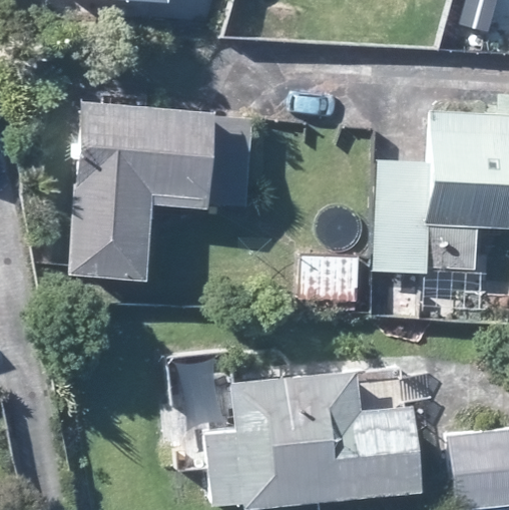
[(246,207),(252,121),(213,117),(213,113),(204,111),(80,103),(69,267),(69,277),(127,281),(144,281),(148,224),(148,218),(153,218),(153,205),(207,209),(207,204),(246,207)]
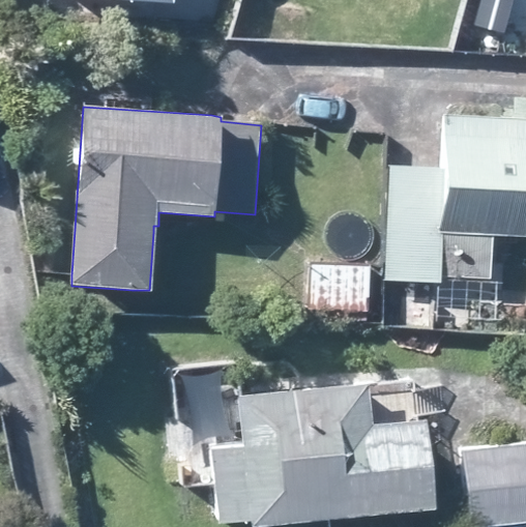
[(525,119),(444,116),(439,222),(390,220),(387,281),(425,282),(443,283),(443,275),(491,277),(493,235),(525,236),(525,119)]
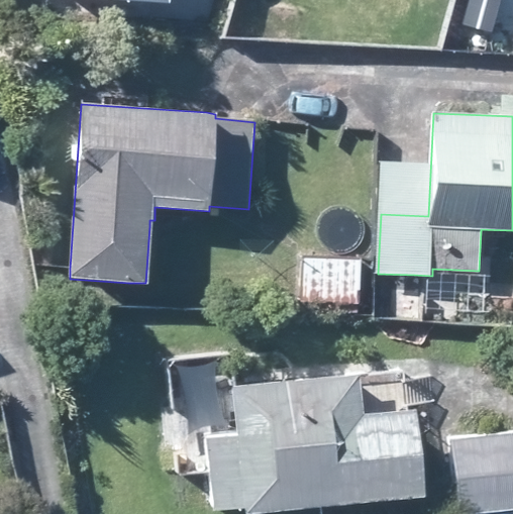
[(303,313),(358,314),(360,255),(334,254),(334,260),(303,259),(303,313)]
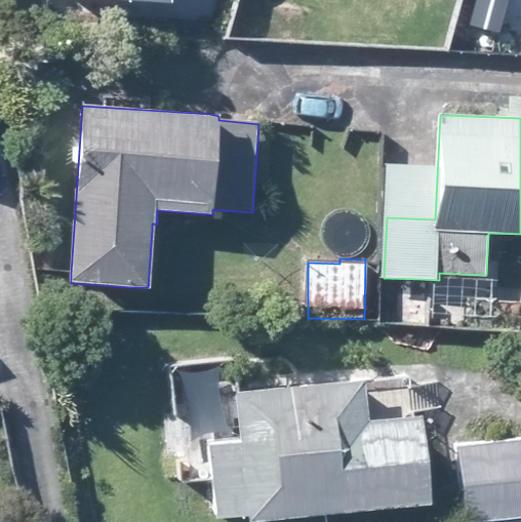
[(520,290),(506,291),(504,334),(520,334),(520,290)]
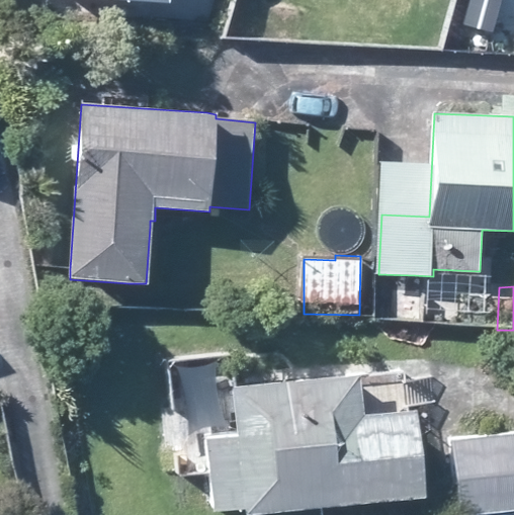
[(425,294),(416,294),(397,294),(397,318),(424,319),(425,294)]
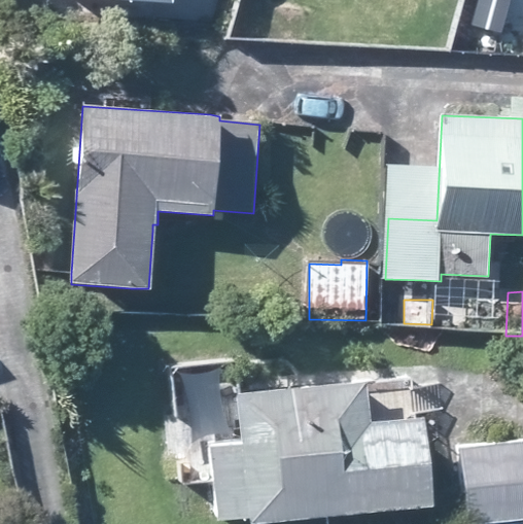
[(430,505),(422,417),(370,420),(365,382),(239,393),(243,443),(211,445),(214,482),(218,518),(249,514),(250,522),(430,505)]
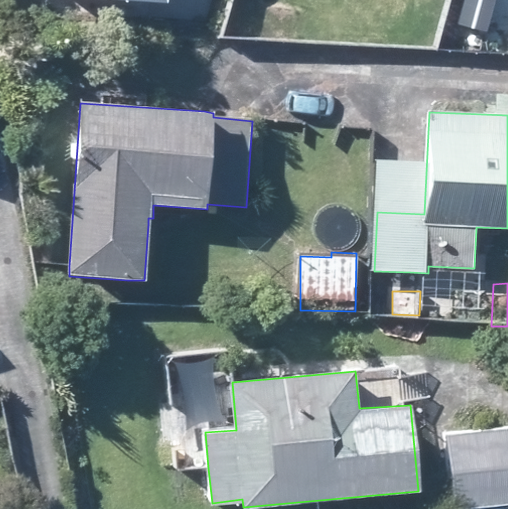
[(464,508),(507,503),(507,429),(448,435),(455,508),(464,508)]
